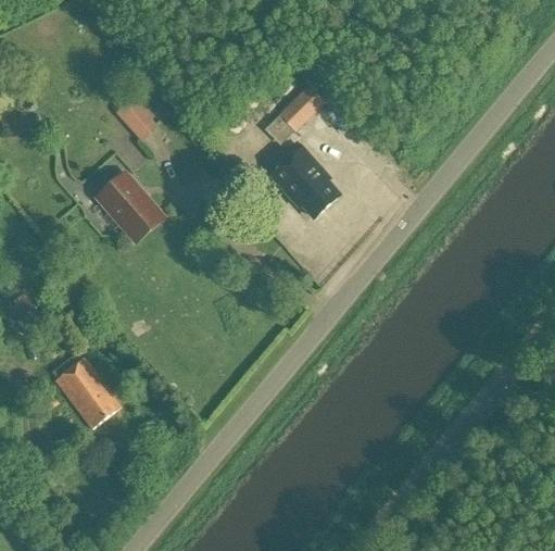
[(295,130),(326,102),(310,85),(279,114),(295,130)]
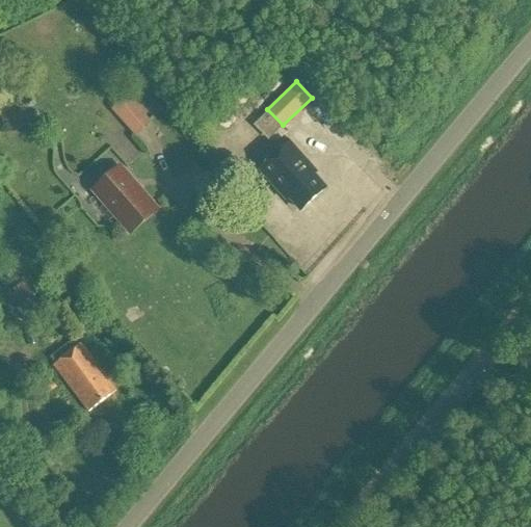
[(151,120),(126,93),(110,107),(135,133),(151,120)]
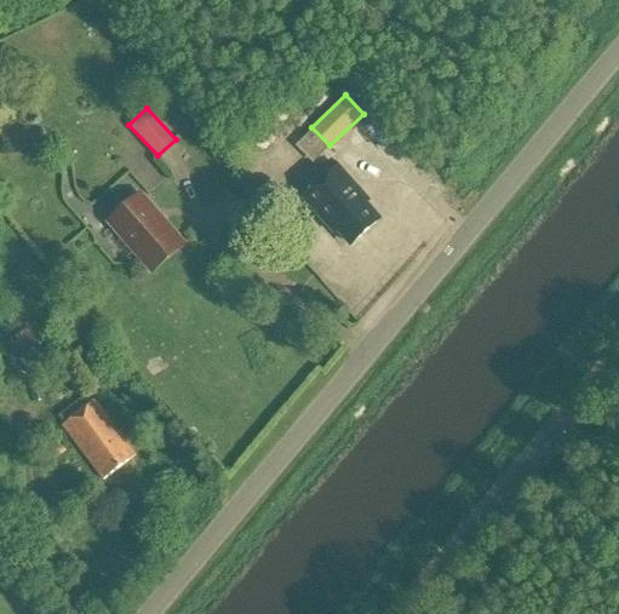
[(350,241),(377,217),(364,201),(366,199),(336,165),(303,195),(333,229),(336,227),(350,241)]
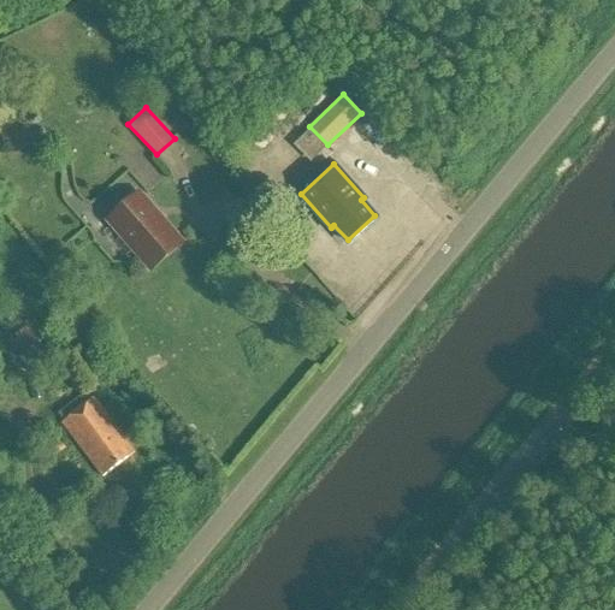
[(181,240),(137,190),(108,217),(152,266),(181,240)]
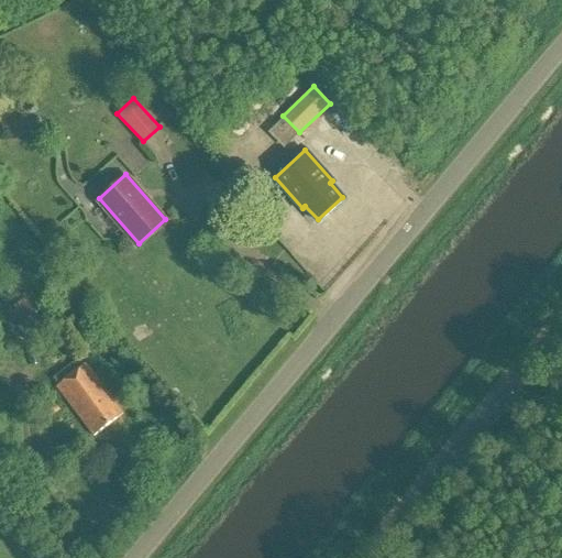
[(51,317),(31,291),(0,313),(0,317),(17,340),(29,332),(32,338),(42,330),(39,326),(51,317)]
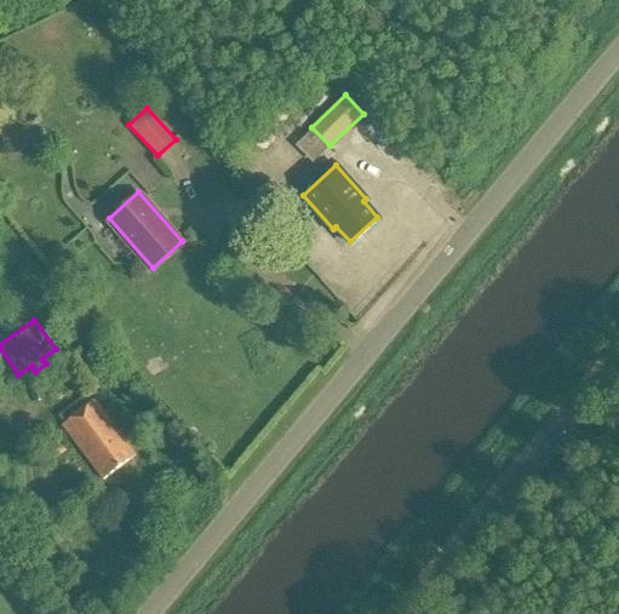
[(102,477),(135,452),(93,399),(61,423),(102,477)]
